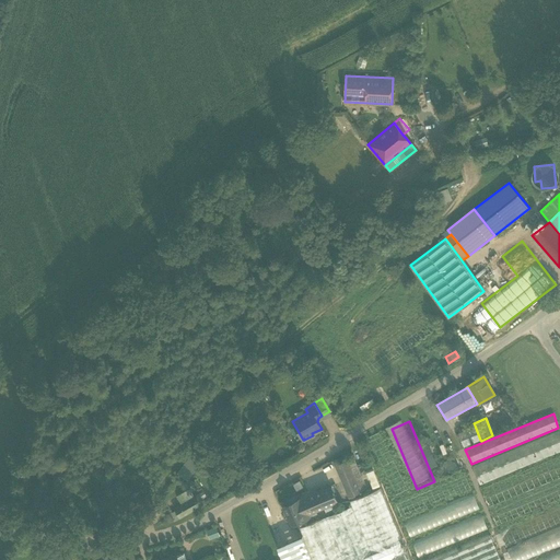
[(475,426),(458,432),(464,446),(480,440),(475,426)]
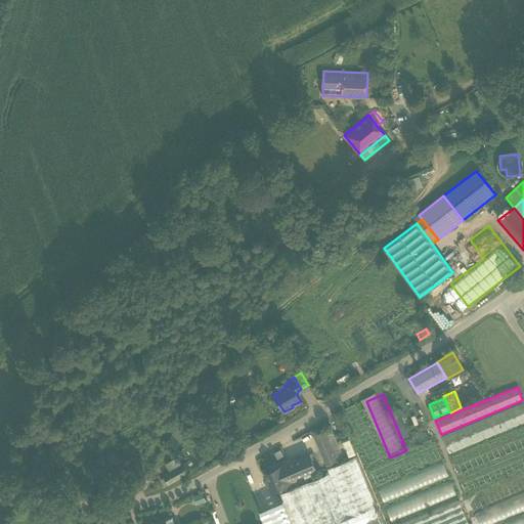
[(523,406),(523,402),(442,436),(449,454),(523,424),(523,406)]
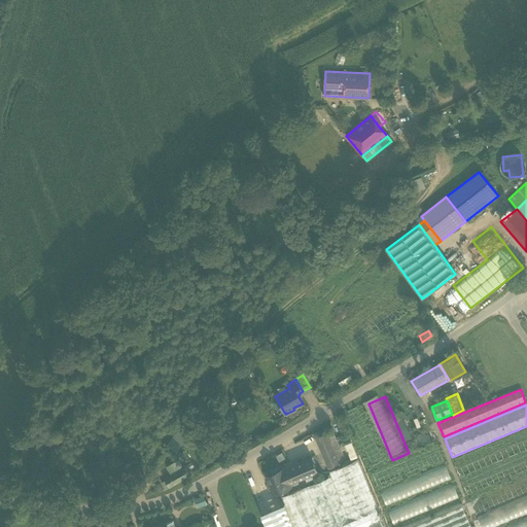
[(365,406),(348,412),(372,468),(388,461),(365,406)]
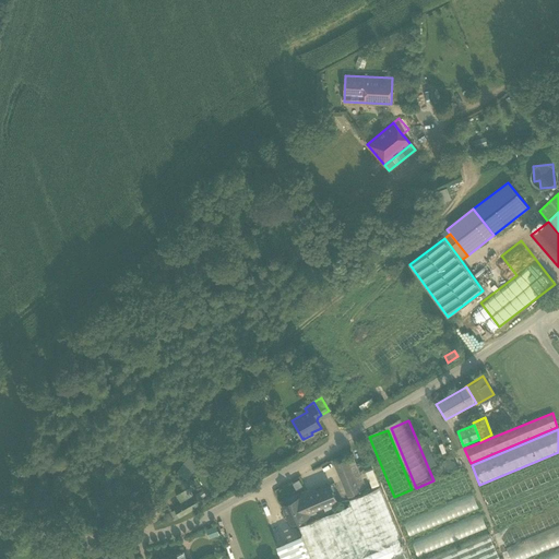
[(558,454),(480,487),(496,525),(558,498),(558,454)]
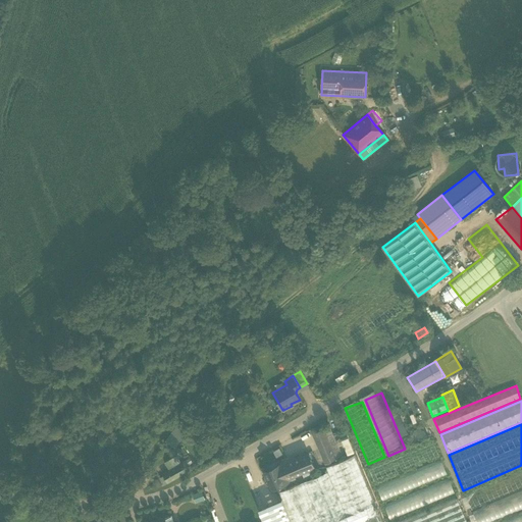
[(333,437),(328,425),(323,427),(328,439),(333,437)]
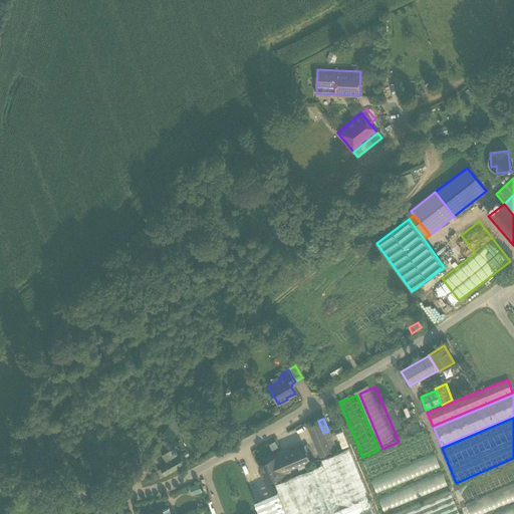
[(318,421),(307,426),(319,456),(331,452),(323,433),(318,421)]
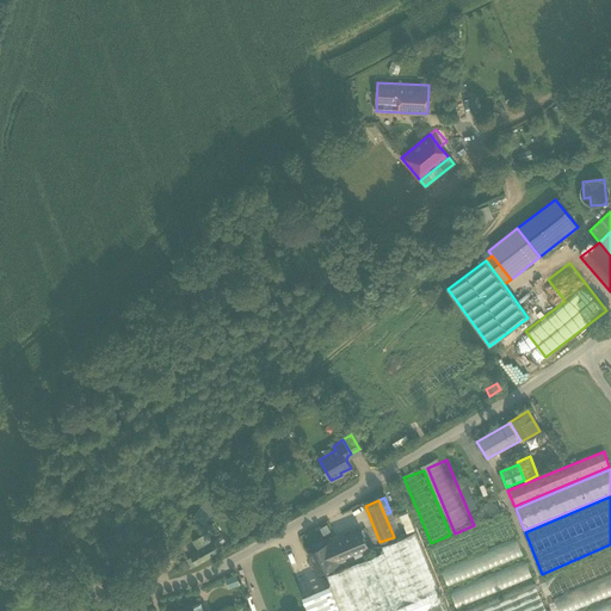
[(415,531),(403,504),(396,507),(407,534),(415,531)]
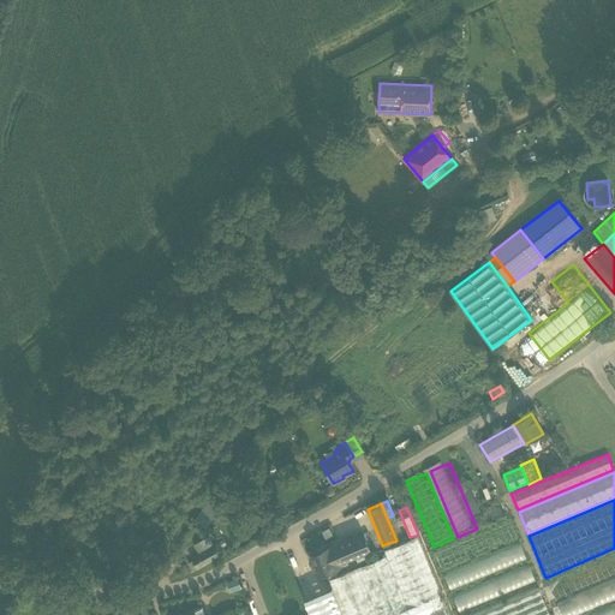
[(511,520),(436,551),(443,568),(518,538),(511,520)]
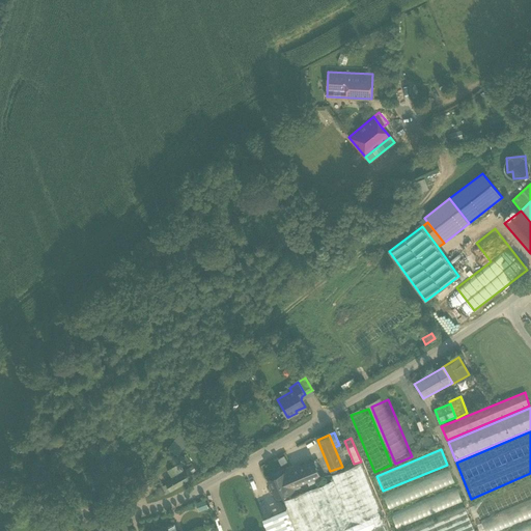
[(267,476),(289,470),(285,456),(262,463),(267,476)]
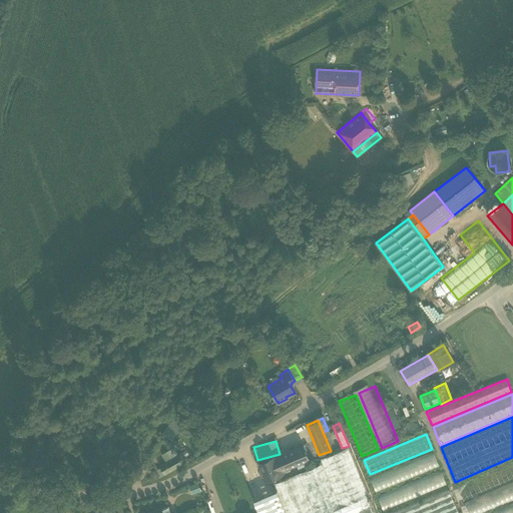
[(303,446),(276,458),(282,471),(297,465),(299,469),(307,466),(307,465),(305,461),(309,460),(303,446)]
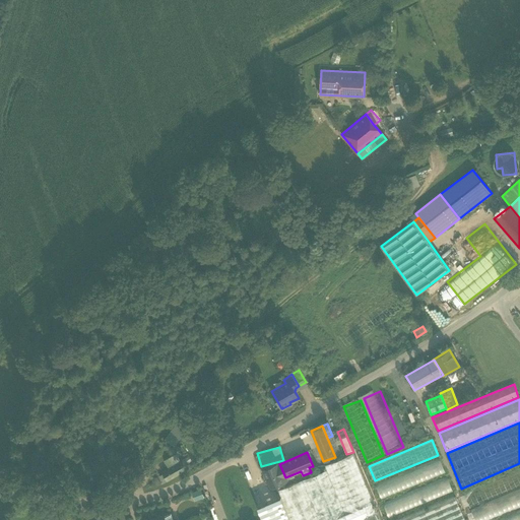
[(176,453),(163,459),(166,465),(178,459),(176,453)]
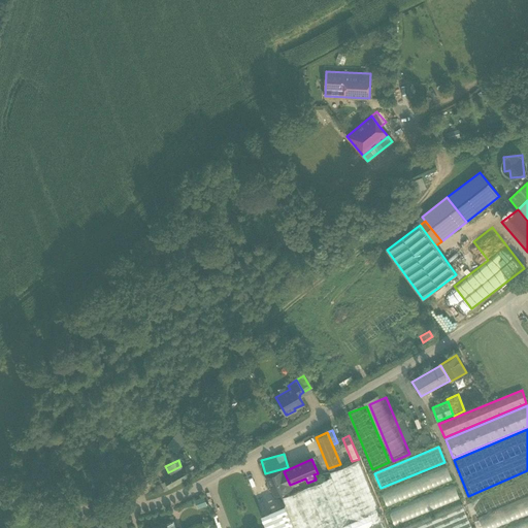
[(387,527),(359,461),(329,473),(331,477),(283,498),(295,527),(387,527)]
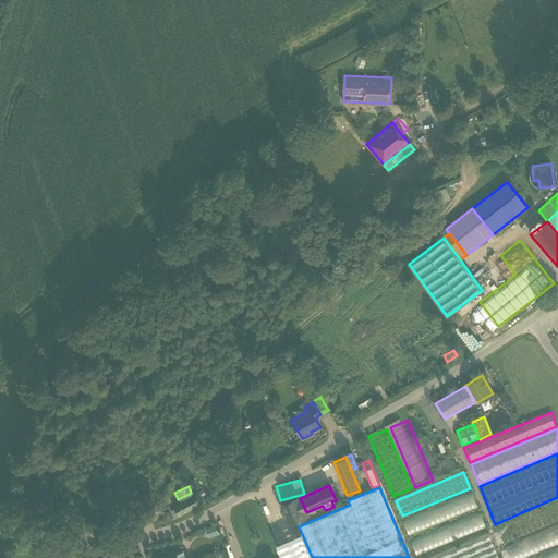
[(471,492),(403,520),(411,537),(478,509),(471,492)]
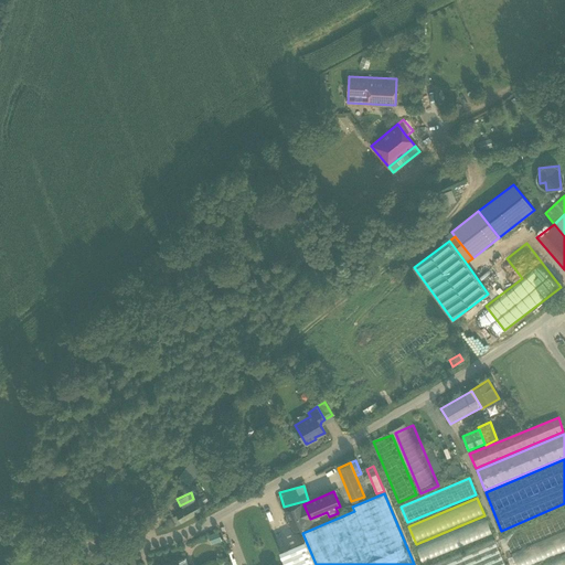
[(196,502),(176,513),(180,523),(202,511),(196,502)]
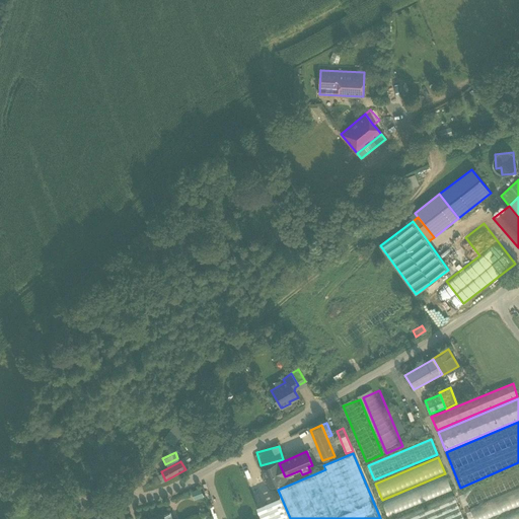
[(279,462),(263,469),(271,486),(286,479),(285,476),(279,463),(279,462)]
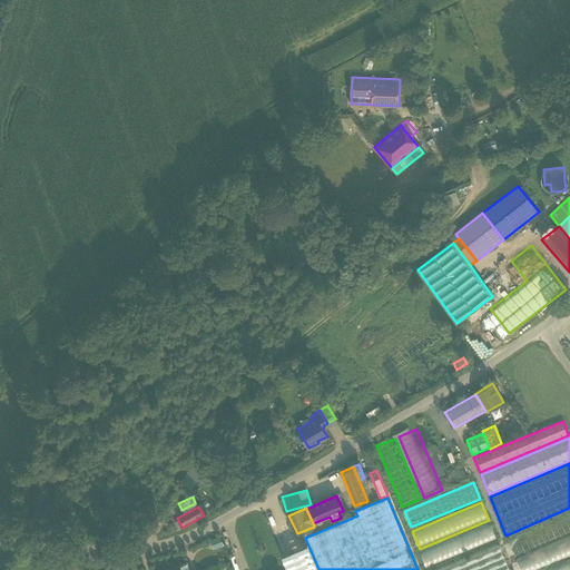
[(569,516),(509,541),(517,560),(569,538),(569,516)]
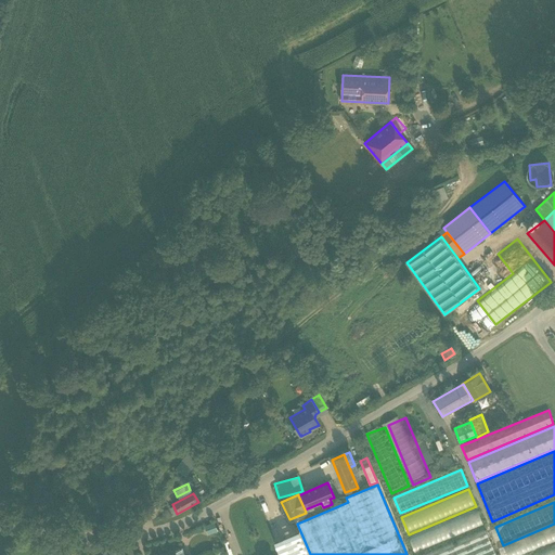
[(477,511),(411,539),(416,554),(418,554),(485,527),(477,511)]
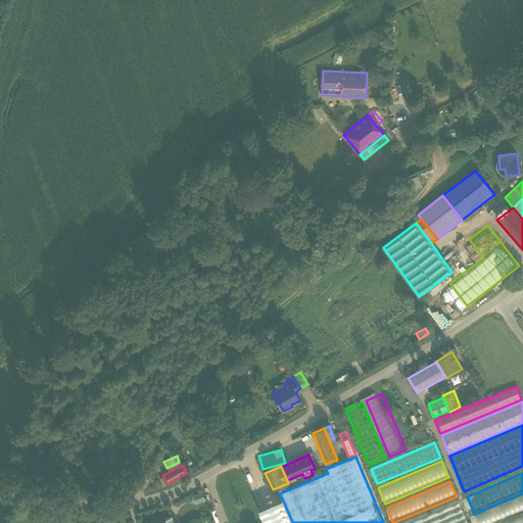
[(522,493),(474,514),(477,522),(500,522),(522,513),(522,493)]
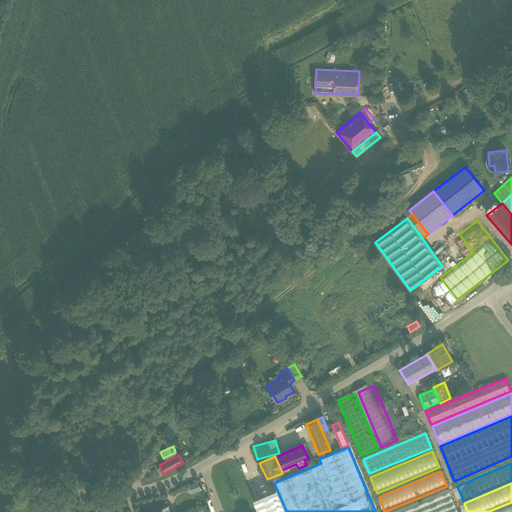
[(457,511),(448,488),(391,511),(457,511)]
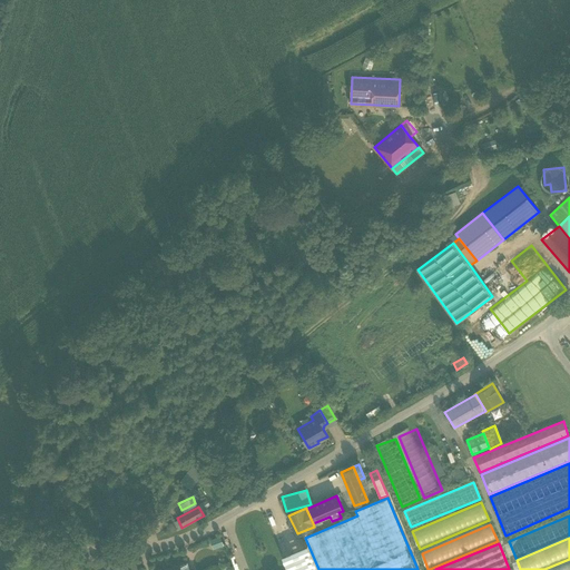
[(569,569),(569,559),(544,569),(569,569)]
